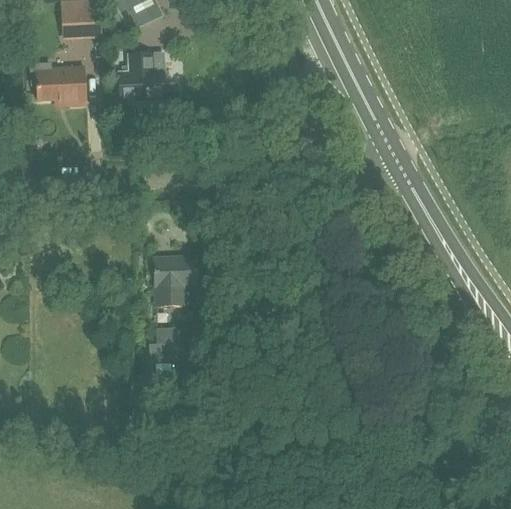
[(100,36),(99,0),(80,0),(60,1),(62,36),(100,36)]
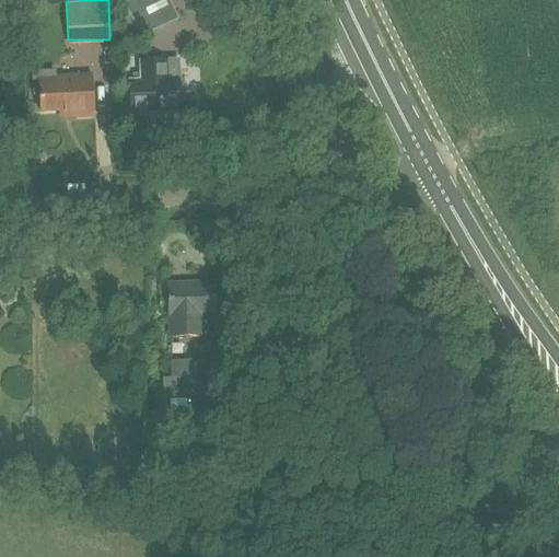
[(109,0),(114,9),(126,3),(141,34),(178,16),(170,0),(109,0)]
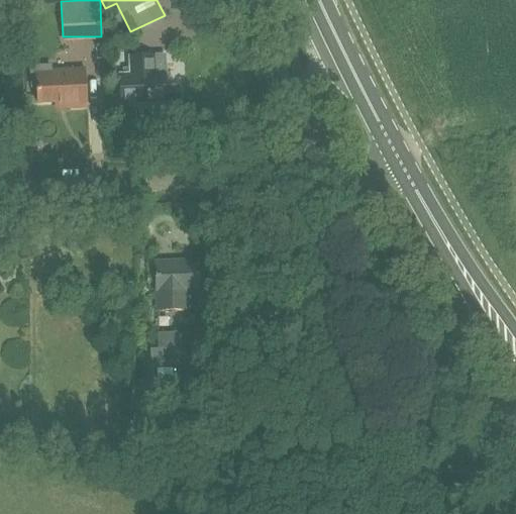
[(152,53),(128,54),(128,65),(122,65),(123,71),(119,71),(120,98),(142,97),(142,100),(179,98),(178,82),(166,83),(165,69),(152,70),(152,53)]
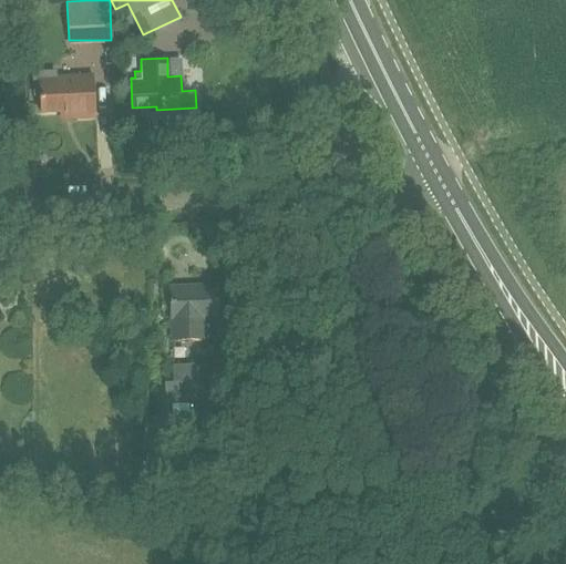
[(39,93),(40,110),(71,108),(71,114),(93,113),(91,71),(57,73),(57,69),(33,70),(34,93),(39,93)]
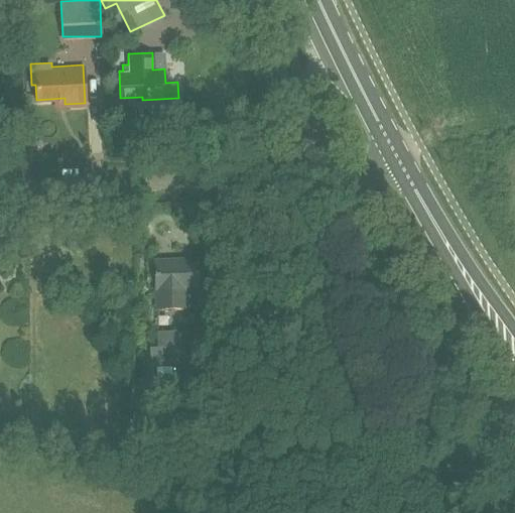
[(156,286),(156,304),(185,303),(184,285),(199,285),(198,256),(154,257),(155,286),(156,286)]
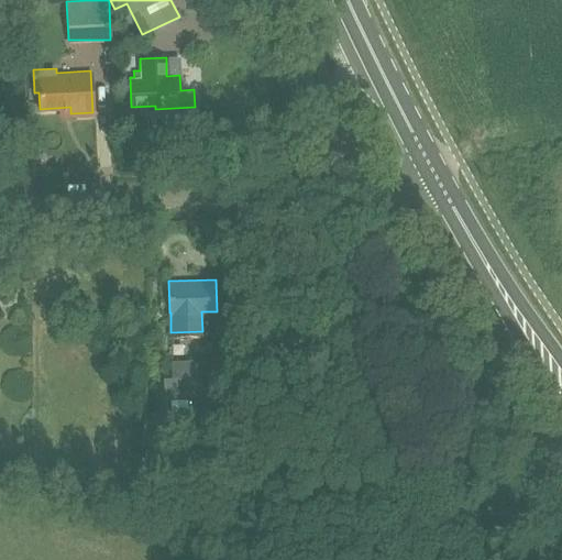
[(163,375),(164,397),(201,395),(201,377),(204,377),(202,358),(171,359),(172,375),(163,375)]
